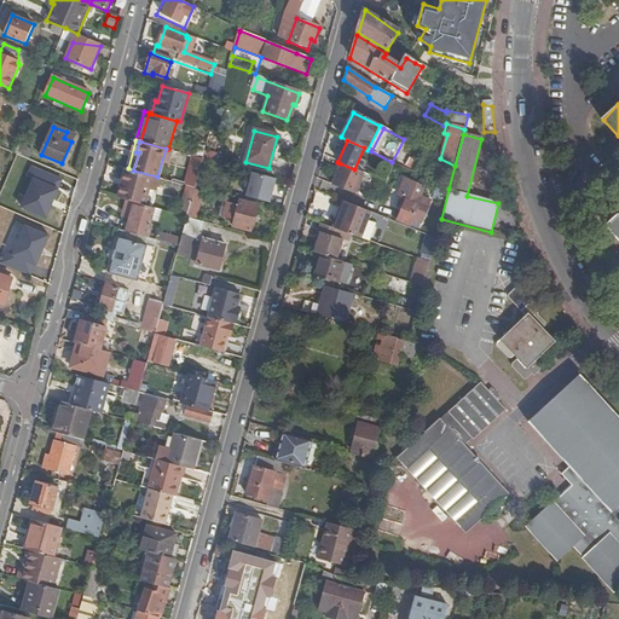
[(13,154),(29,160),(33,151),(18,145),(13,154)]
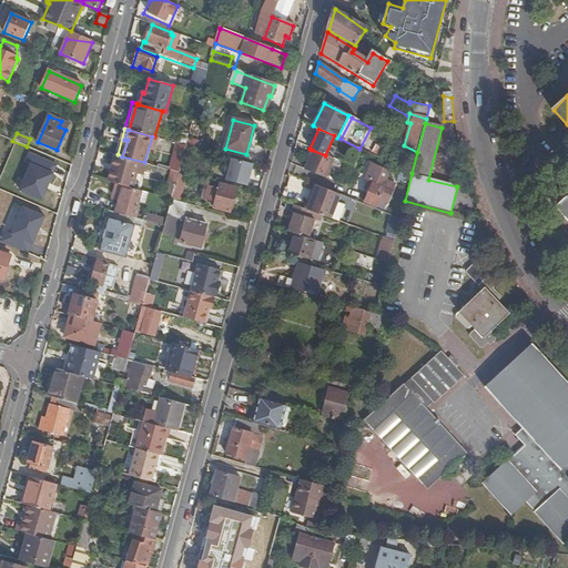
[(182,133),(179,144),(186,146),(190,135),(182,133)]
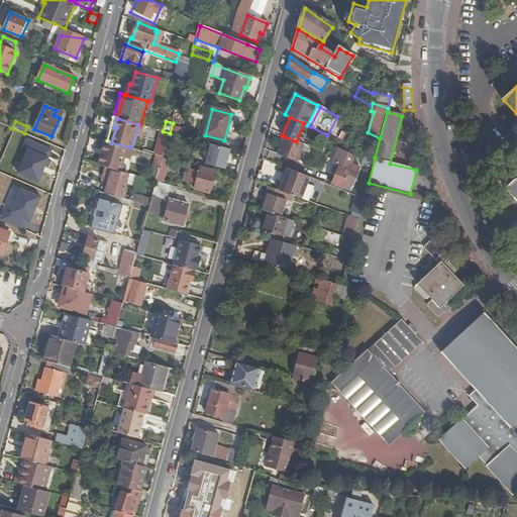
[(10,127),(0,123),(0,141),(20,150),(27,135),(24,133),(11,128),(10,127)]
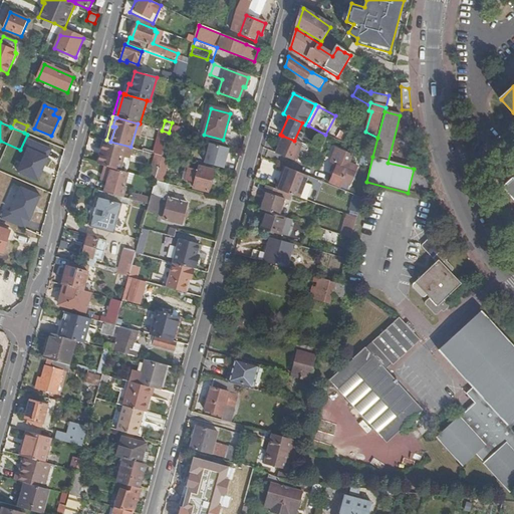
[(162,157),(169,133),(162,131),(161,130),(155,155),(162,157)]
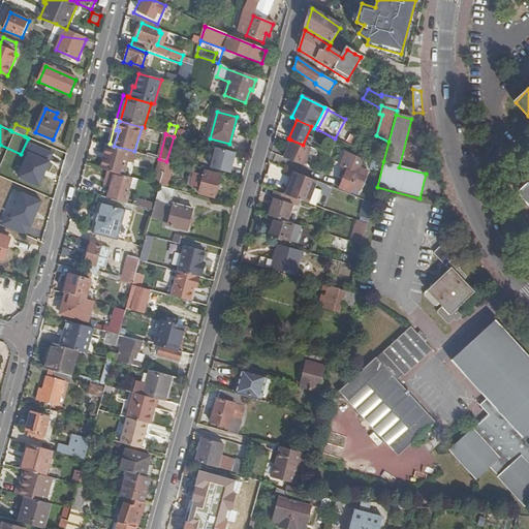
[(303,145),(290,139),(283,158),(304,166),(310,148),(303,145)]
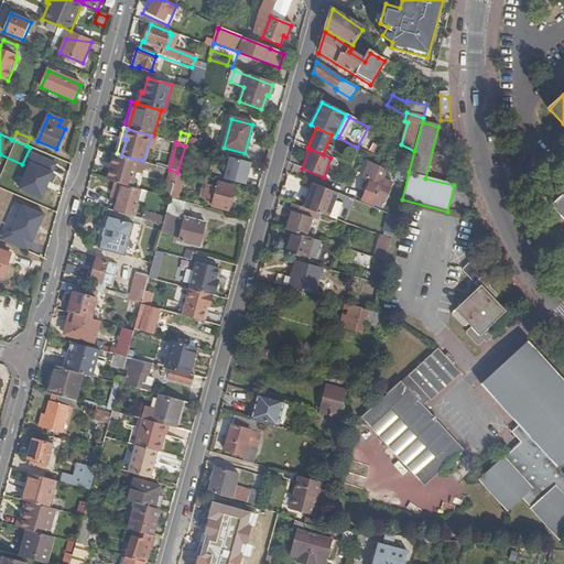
[(116,182),(123,184),(138,188),(145,162),(143,161),(121,155),(117,153),(115,153),(108,181),(116,182)]
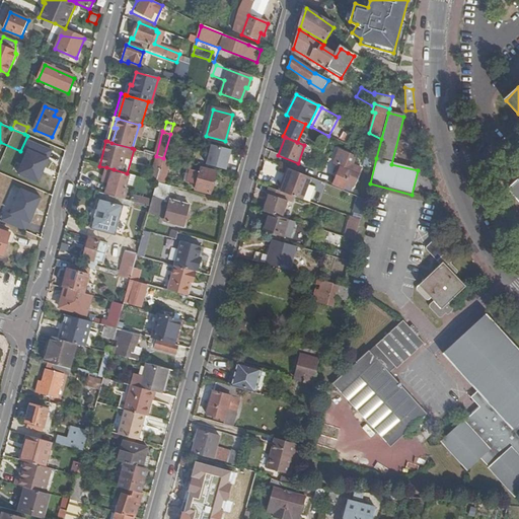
[(212,144),(206,164),(225,170),(231,150),(212,144)]
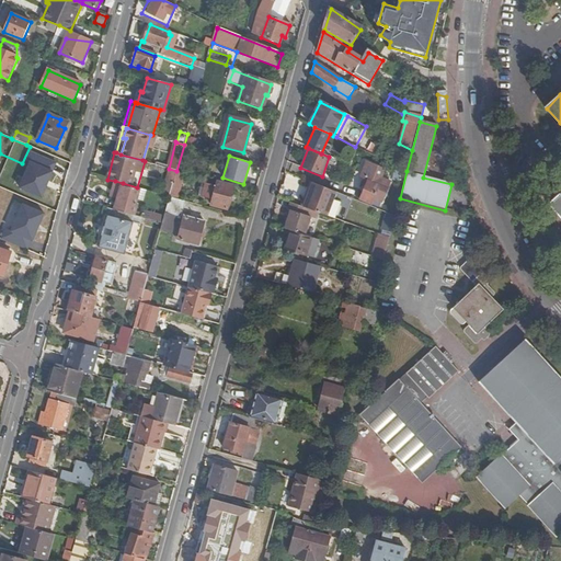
[(367,162),(362,176),(369,180),(359,201),(370,205),(374,198),(381,201),(389,182),(381,179),(386,169),(367,162)]
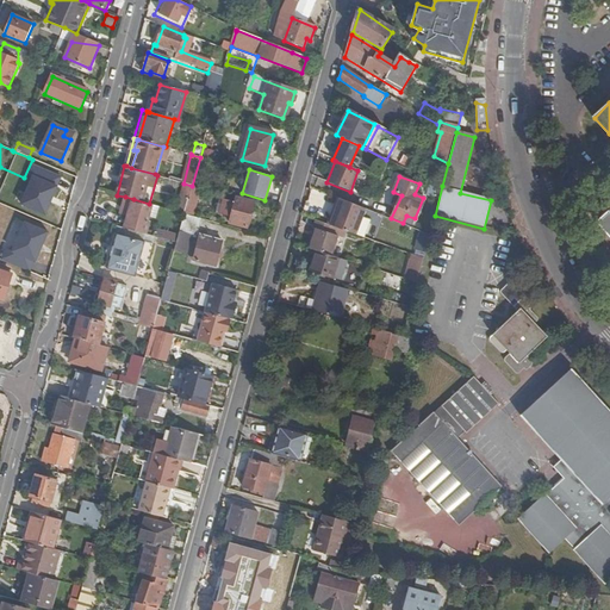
[(58,188),(42,181),(38,191),(54,198),(58,188)]
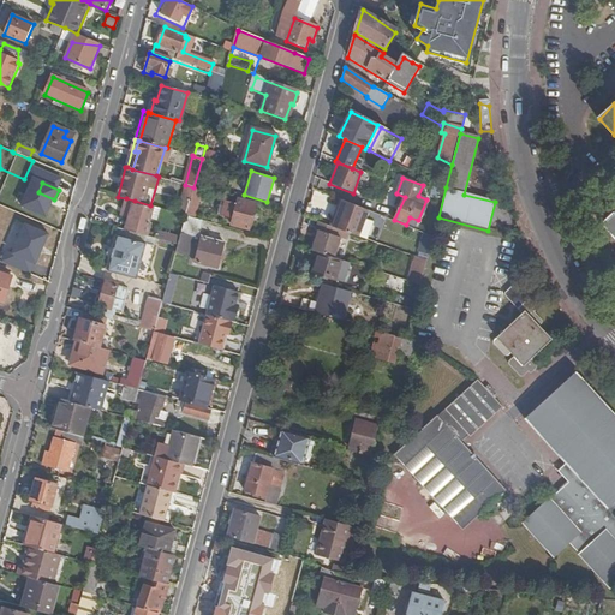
[(193,187),(185,185),(181,196),(191,198),(193,190),(193,187)]
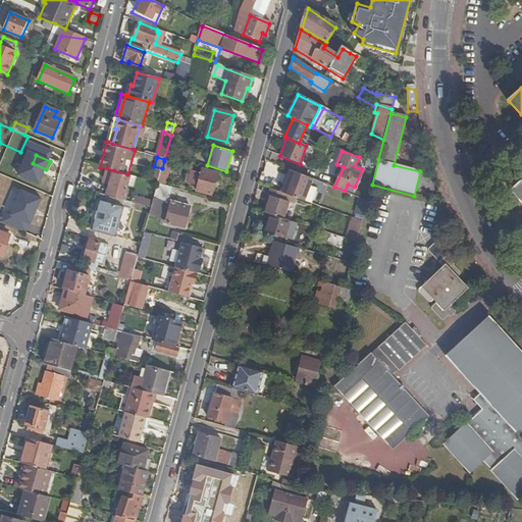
[(171,162),(164,161),(162,168),(158,184),(165,186),(171,162)]
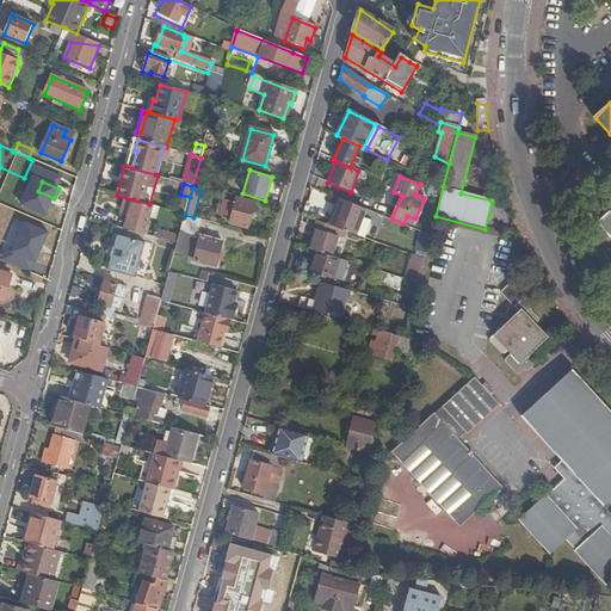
[(388,191),(383,202),(392,205),(396,195),(388,191)]
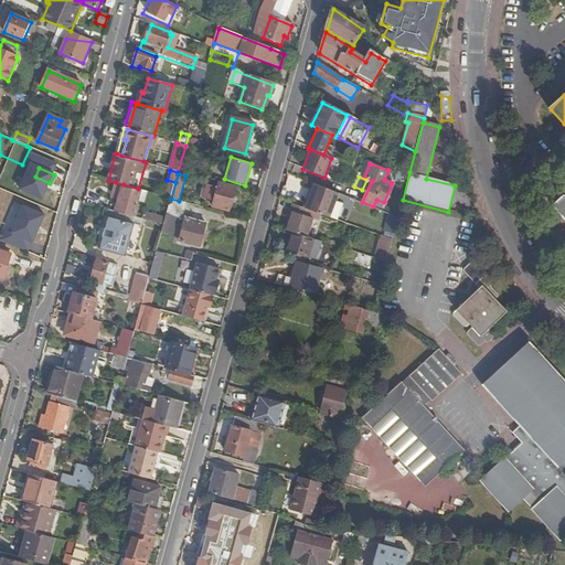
[(171,199),(176,182),(167,180),(162,195),(171,199)]
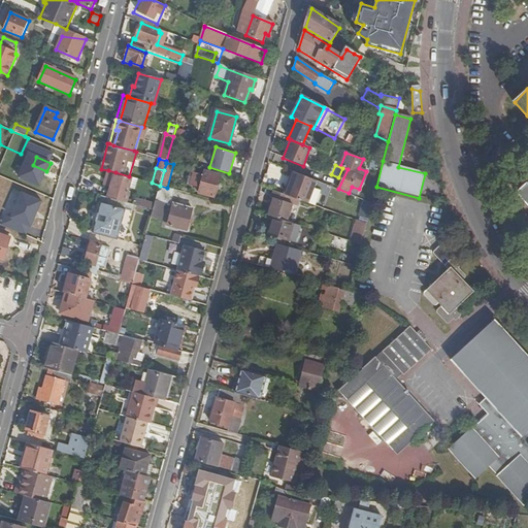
[(104,185),(111,187),(116,172),(108,170),(104,185)]
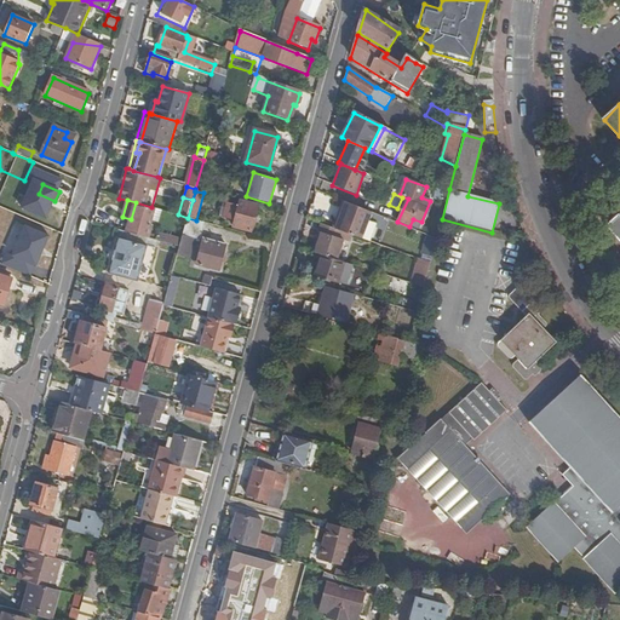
[(372,212),(342,201),(338,212),(340,213),(334,229),(351,235),(361,239),(368,222),(372,212)]
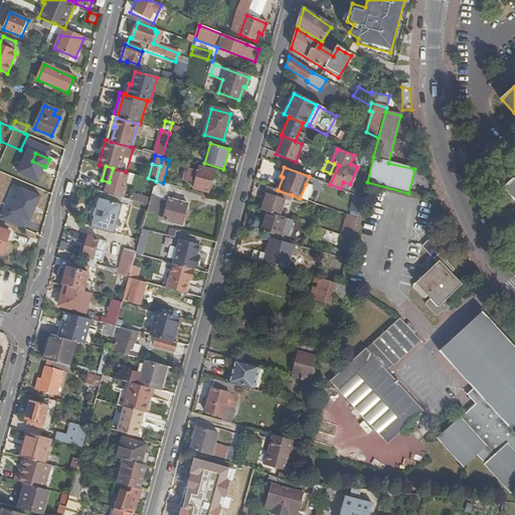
[(106,193),(121,198),(125,188),(123,187),(124,182),(130,184),(133,174),(126,172),(113,168),(109,182),(106,193)]
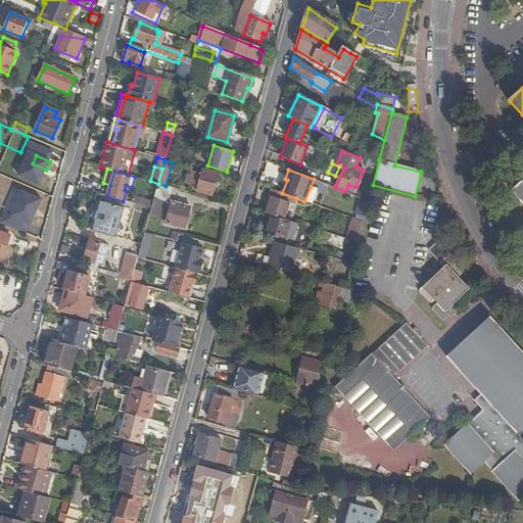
[(211,195),(217,175),(201,171),(200,175),(190,173),(187,184),(197,187),(196,191),(211,195)]
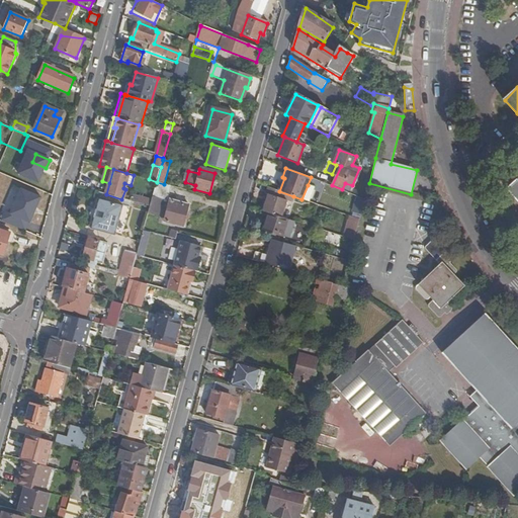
[(48,178),(41,193),(52,196),(57,181),(48,178)]
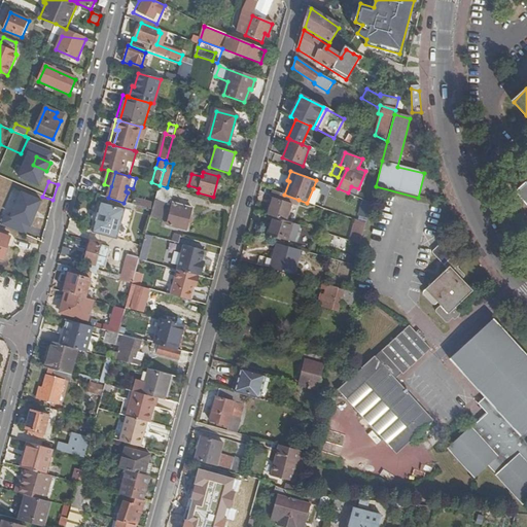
[(160,185),(155,200),(170,204),(174,189),(167,187),(160,185)]
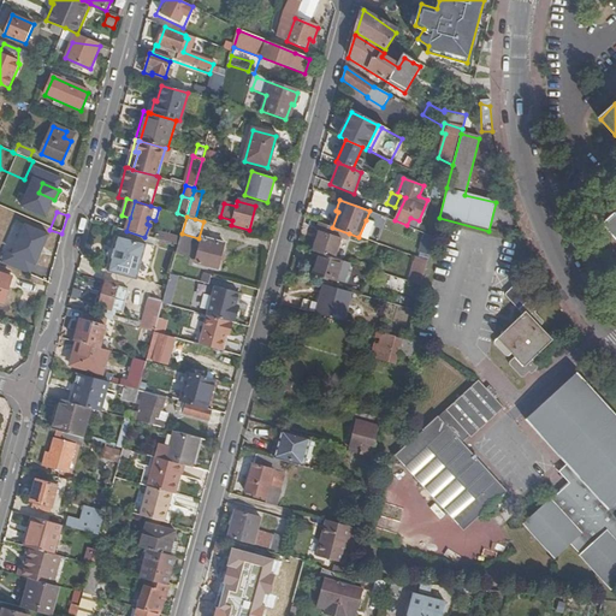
[(375,224),(366,220),(359,237),(369,241),(375,224)]
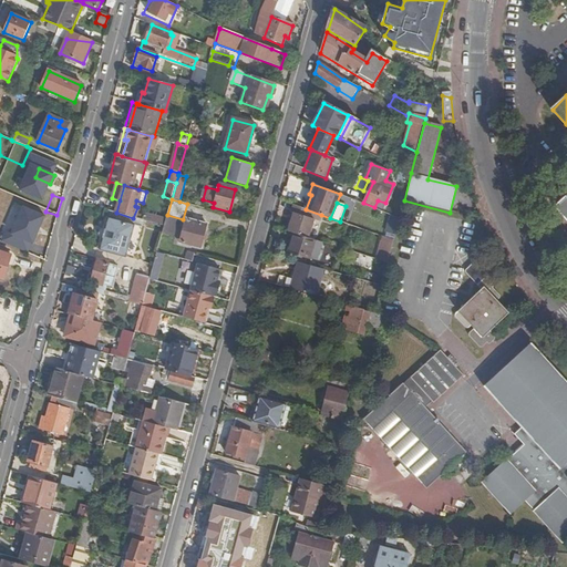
[(11,204),(0,239),(0,243),(29,253),(41,213),(11,204)]
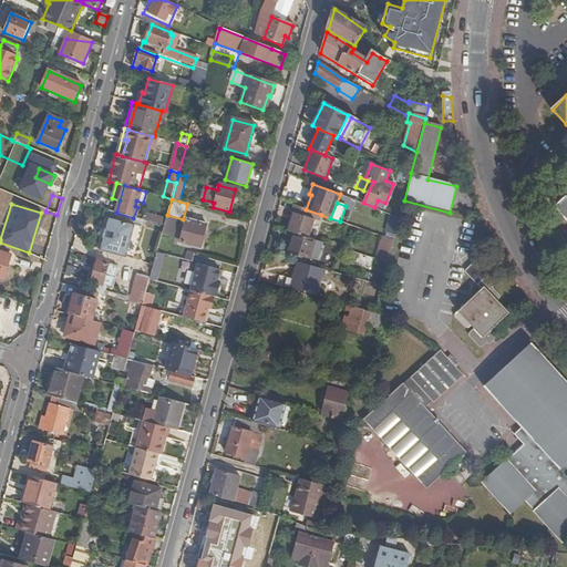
[(294,234),(308,238),(313,220),(319,222),(321,215),(306,209),(303,208),(292,205),(290,214),(294,214),(291,223),(288,232),(294,234)]
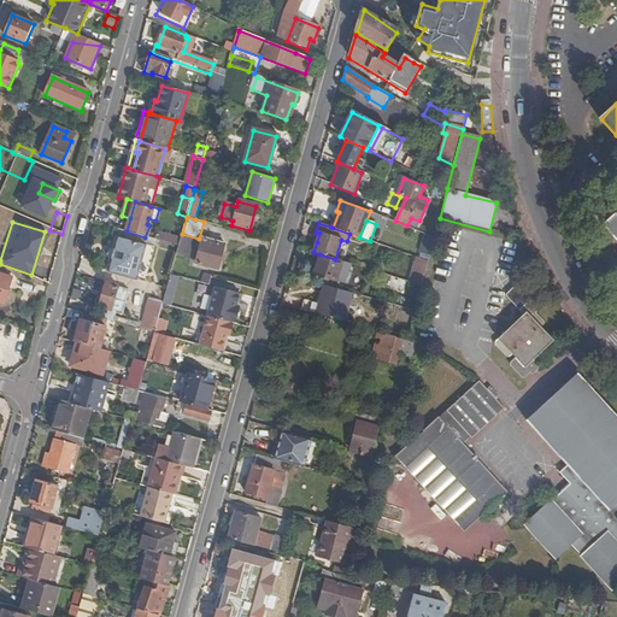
[(158,233),(156,240),(178,247),(180,242),(181,239),(158,233)]
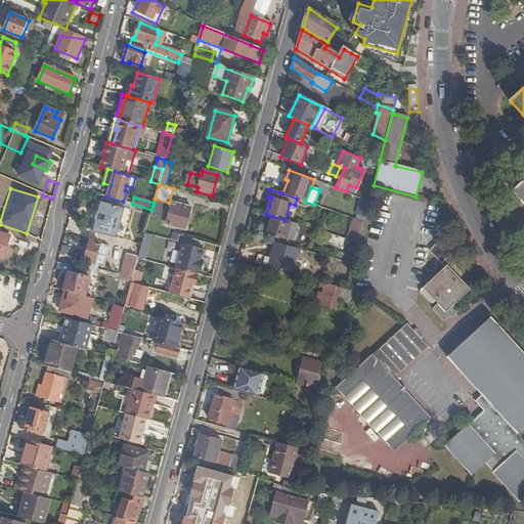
[(130,210),(100,202),(93,231),(122,239),(130,210)]
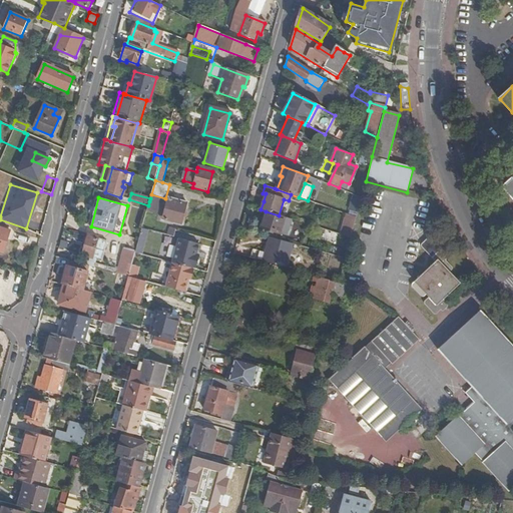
[(168,198),(162,219),(180,224),(186,203),(168,198)]
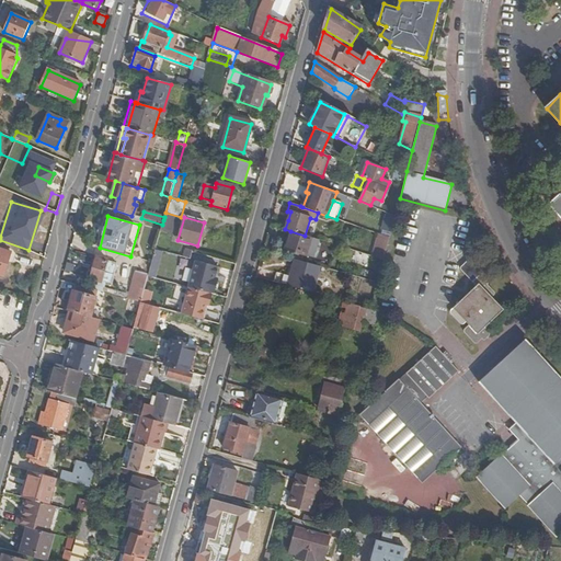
[(170,222),(163,220),(162,225),(160,231),(156,249),(163,251),(168,239),(165,238),(170,222)]
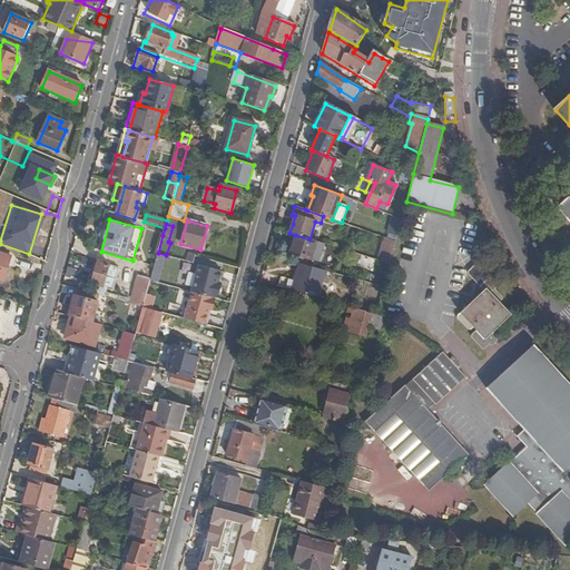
[(153,232),(163,235),(165,228),(154,225),(153,232)]
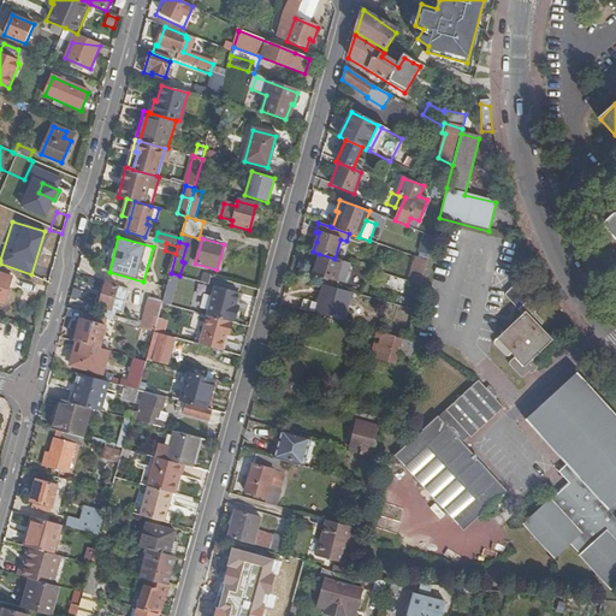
[(335,259),(319,254),(313,274),(337,282),(343,261),(335,259)]
